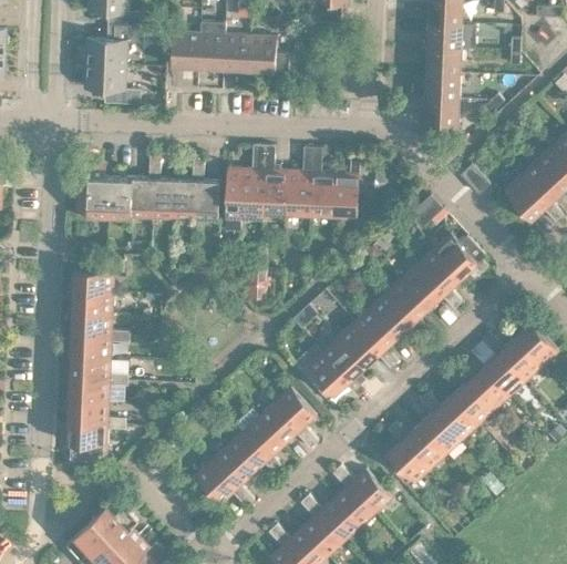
[(124,14),(124,27),(133,27),(134,12),(129,12),(129,0),(88,0),(88,11),(109,12),(109,14),(124,14)]
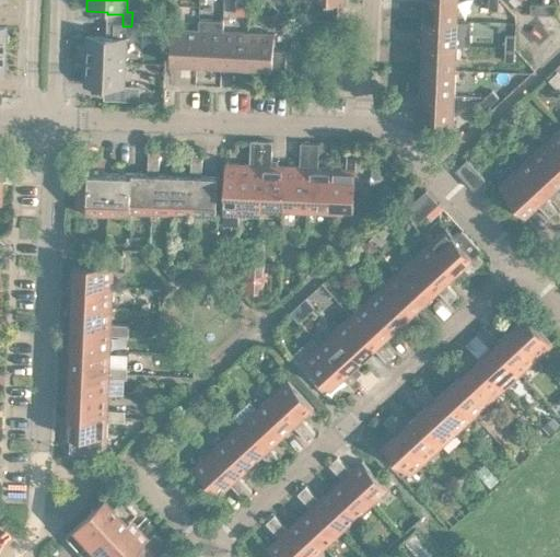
[(247,0),(247,9),(261,10),(261,0),(247,0)]
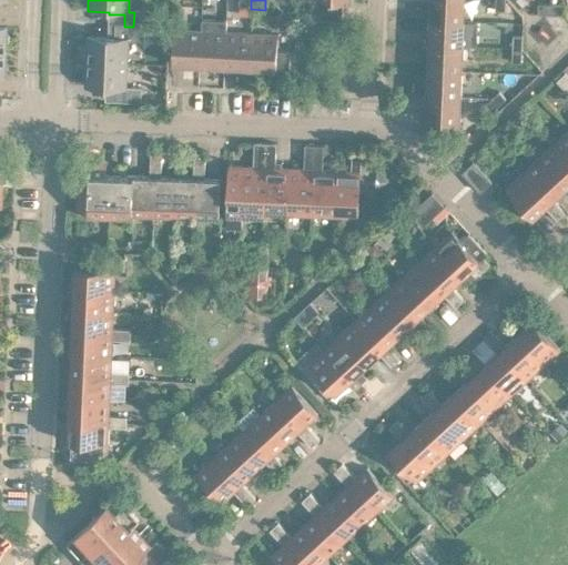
[(429,0),(429,22),(464,24),(464,0),(429,0)]
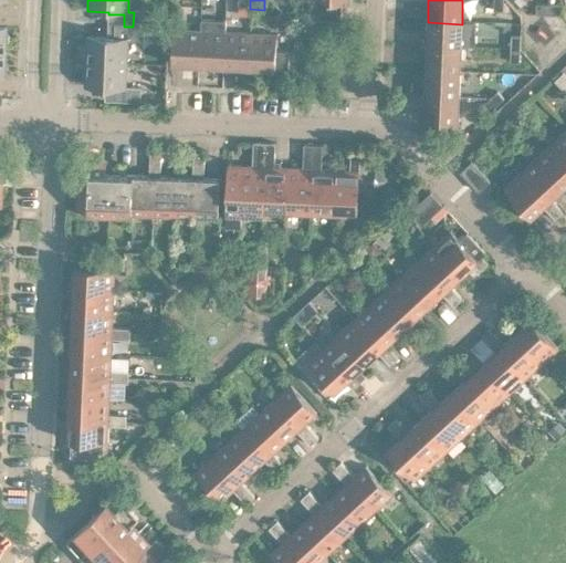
[(503,0),(493,0),(493,13),(502,14),(503,0)]
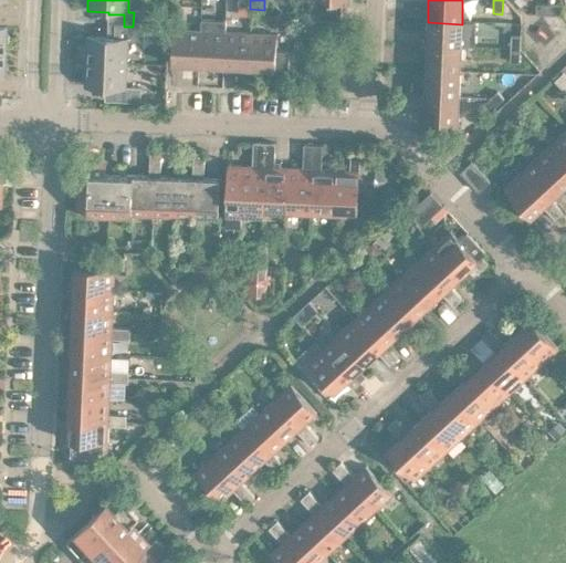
[(522,0),(515,0),(513,3),(520,10),(526,4),(522,0)]
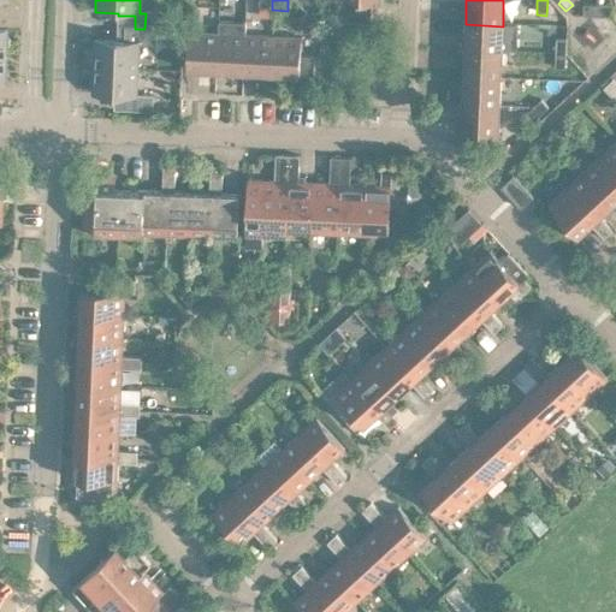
[(355,5),(355,17),(367,18),(367,6),(355,5)]
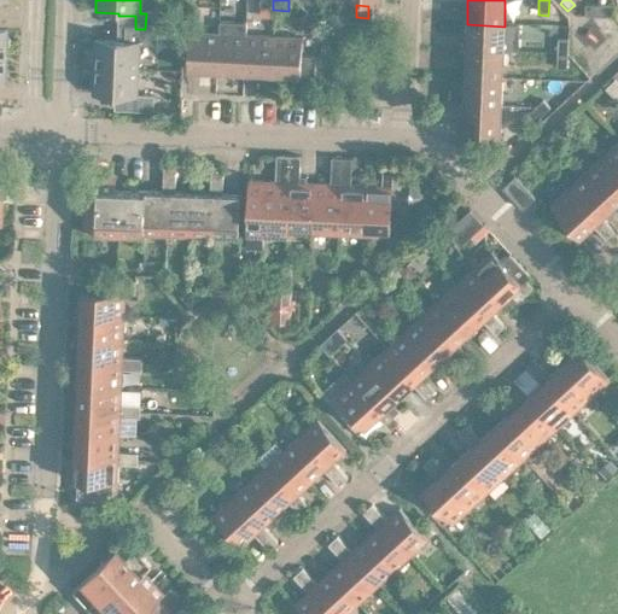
[(584,18),(599,19),(599,9),(584,7),(584,18)]
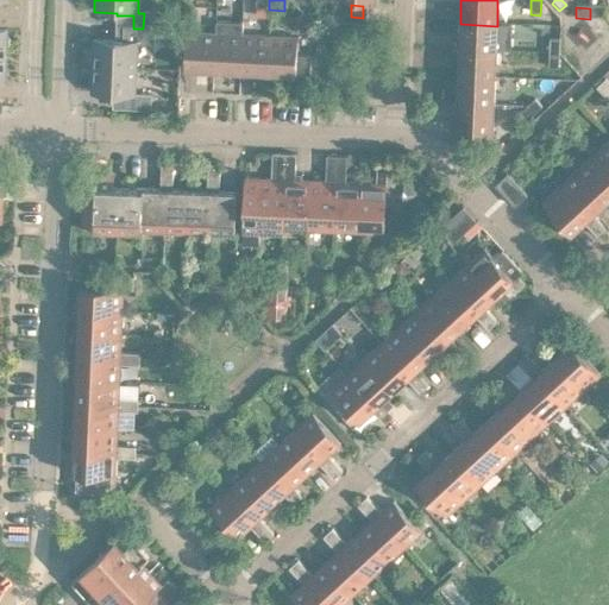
[(590,8),(590,19),(604,19),(606,8),(590,8)]
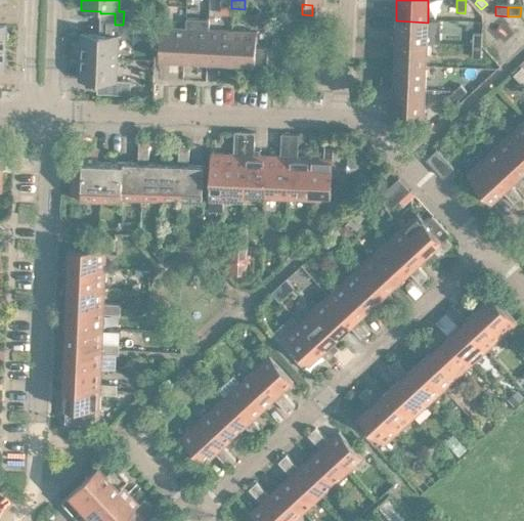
[(396,20),(395,44),(427,46),(428,23),(396,20)]
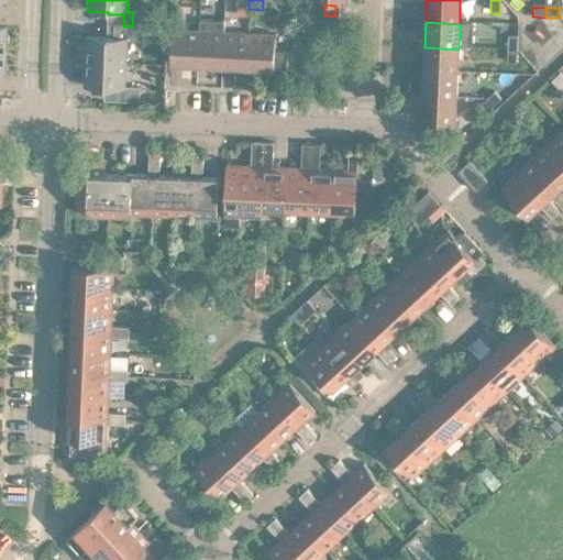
[(86,39),(85,64),(125,65),(127,42),(142,42),(142,28),(132,26),(123,26),(113,26),(113,40),(86,39)]
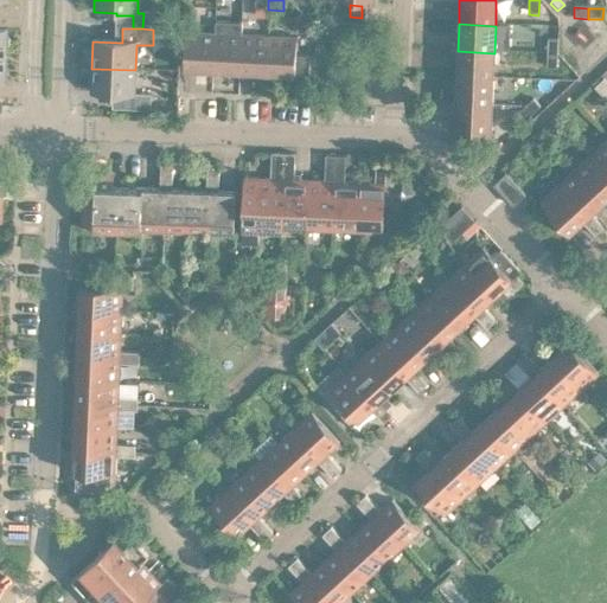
[(184,71),(212,72),(215,36),(186,34),(184,71)]
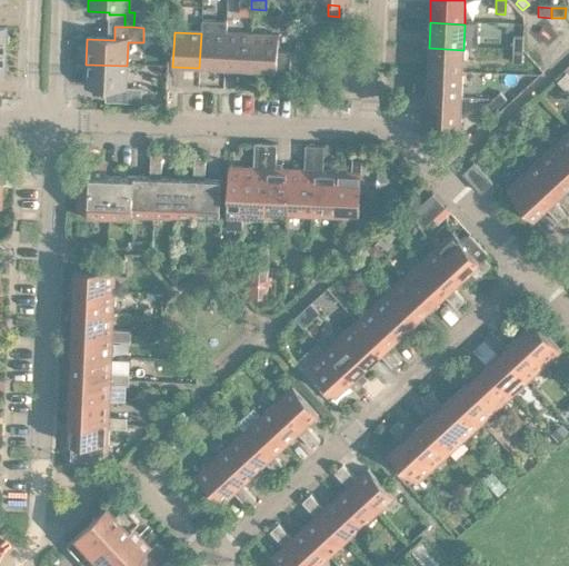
[(199,68),(225,69),(226,36),(201,33),(199,68)]
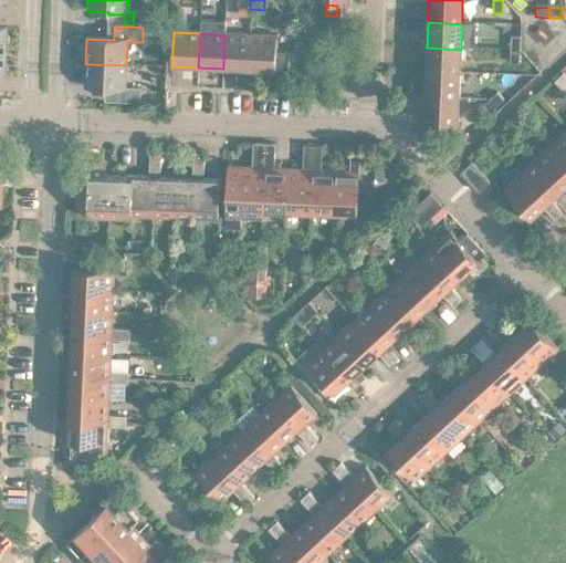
[(223,69),(248,71),(250,37),(224,35),(223,69)]
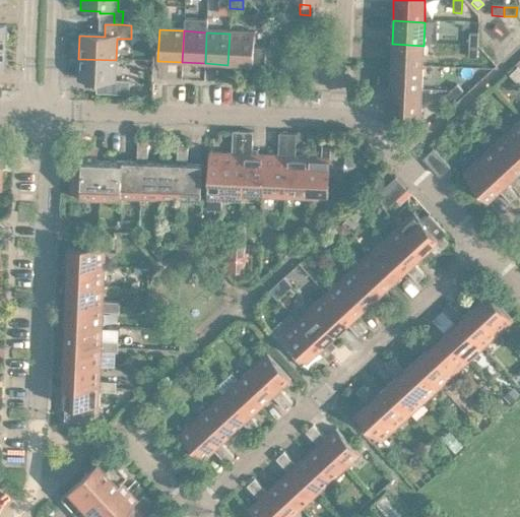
[(230,34),(228,65),(252,66),(254,35),(230,34)]
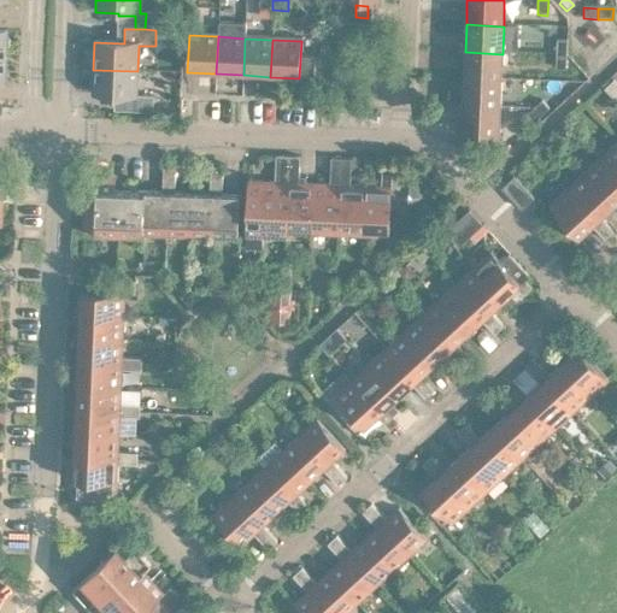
[(557,42),(556,57),(566,57),(566,42),(557,42)]
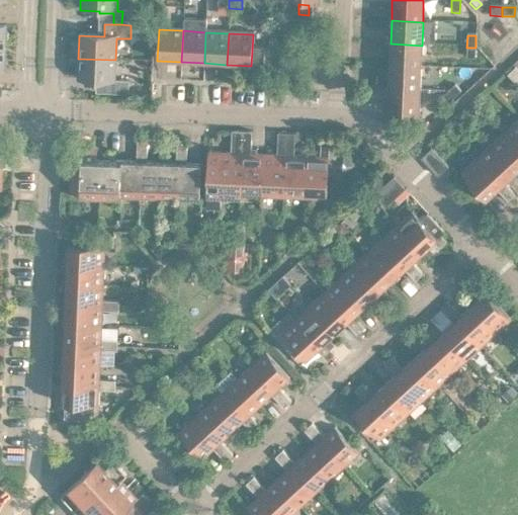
[(391,44),(390,67),(421,68),(422,46),(391,44)]
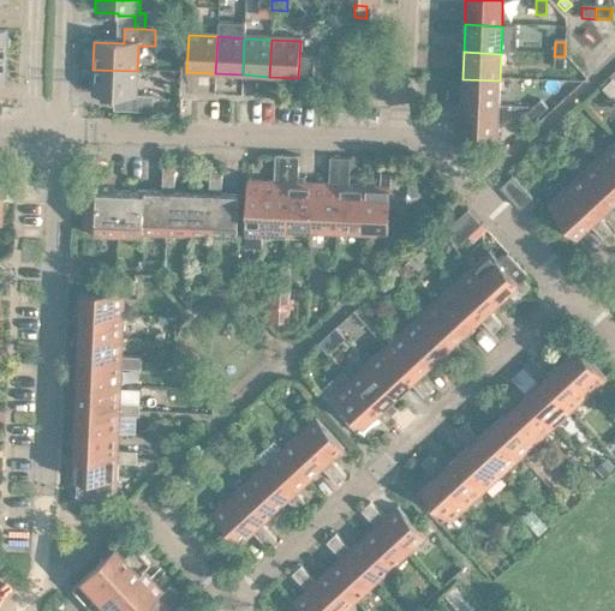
[(565,57),(554,57),(553,71),(563,71),(565,57)]
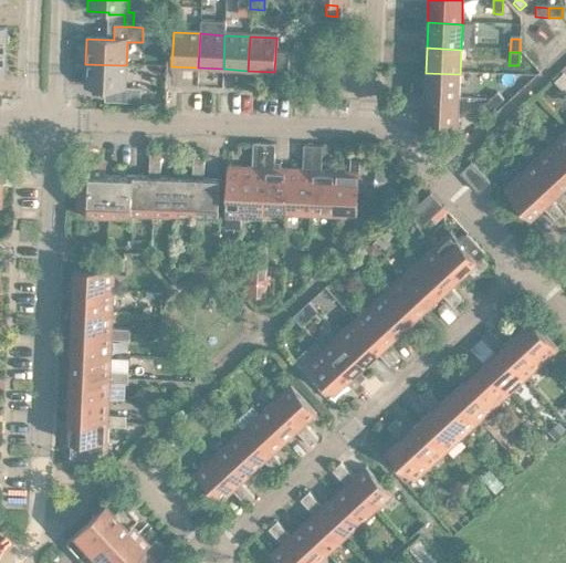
[(126,65),(85,64),(84,89),(125,91),(126,65)]
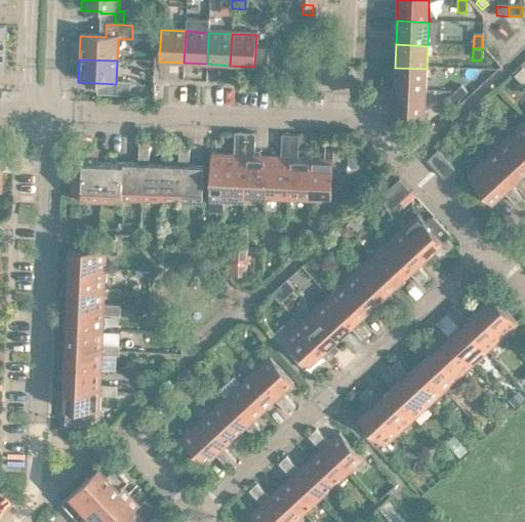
[(395,68),(394,91),(426,92),(427,69),(395,68)]
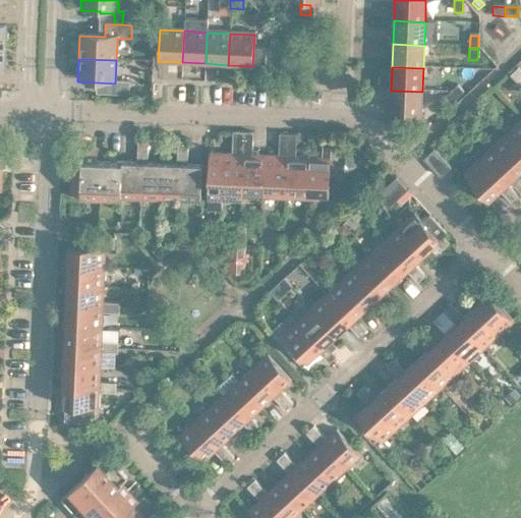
[(510,76),(516,83),(520,77),(520,73),(517,70),(510,76)]
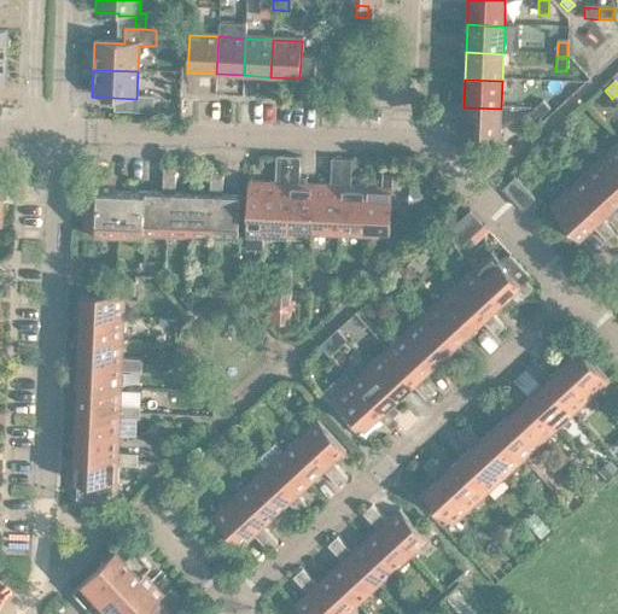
[(141,115),(152,115),(153,99),(141,98),(141,115)]
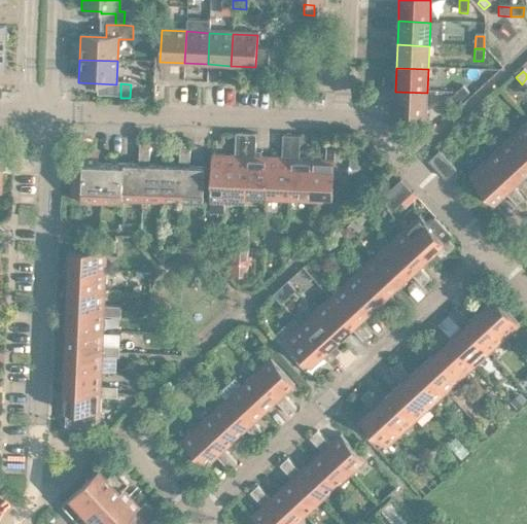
[(462,88),(453,97),(459,103),(468,95),(462,88)]
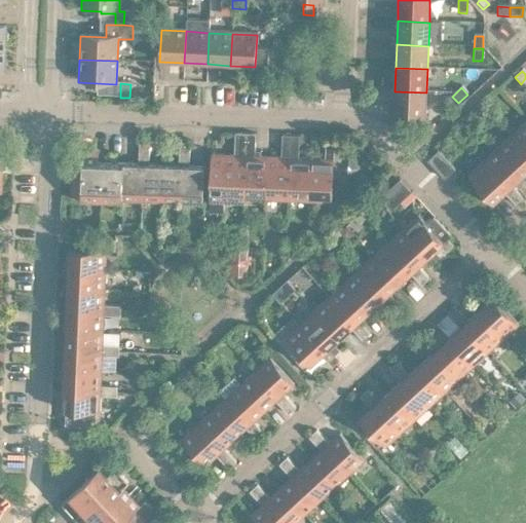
[(426,92),(395,91),(393,115),(425,117),(426,92)]
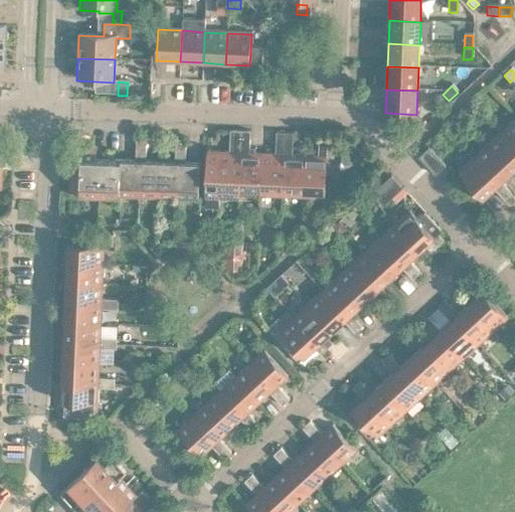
[(449,101),(443,95),(434,103),(440,110),(449,101)]
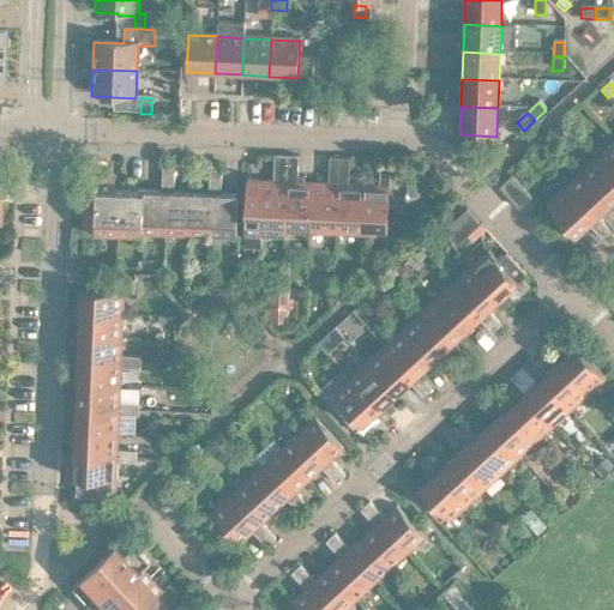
[(613,144),(599,159),(613,176),(613,144)]
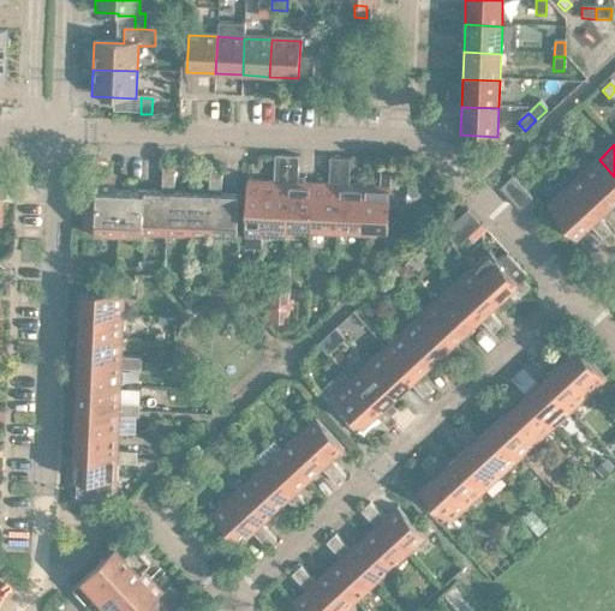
[(260,227),(286,228),(288,157),(279,157),(278,184),(262,183),(261,195),(246,195),(245,238),(260,238),(260,227)]
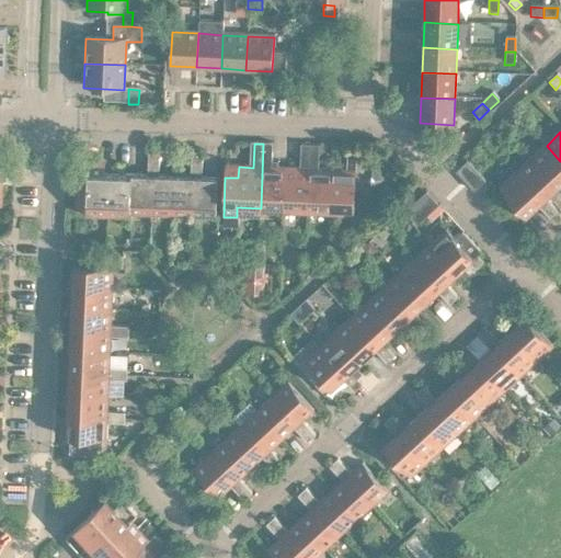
[(260,214),(284,214),(285,169),(271,169),(272,145),(263,144),(261,208),(260,214)]
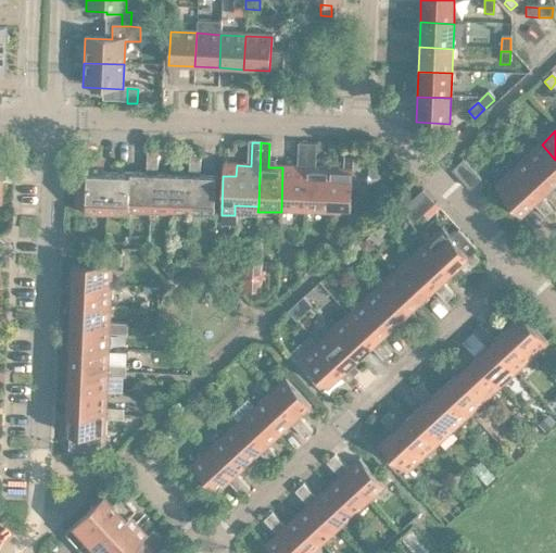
[(281,212),(304,213),(307,145),(298,145),(297,168),(282,167),(281,212)]
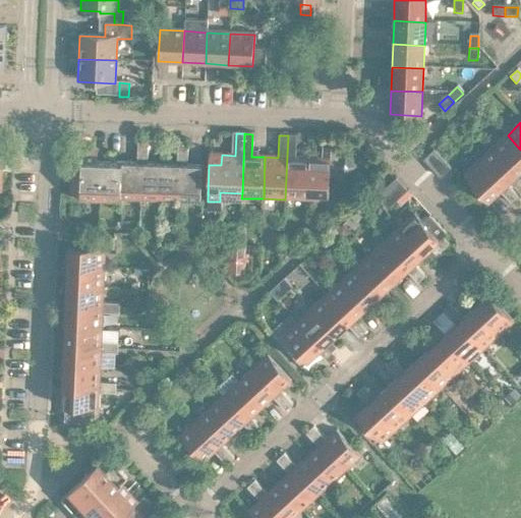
[(285,199),(306,200),(308,159),(295,159),(296,136),(288,135),(285,199)]
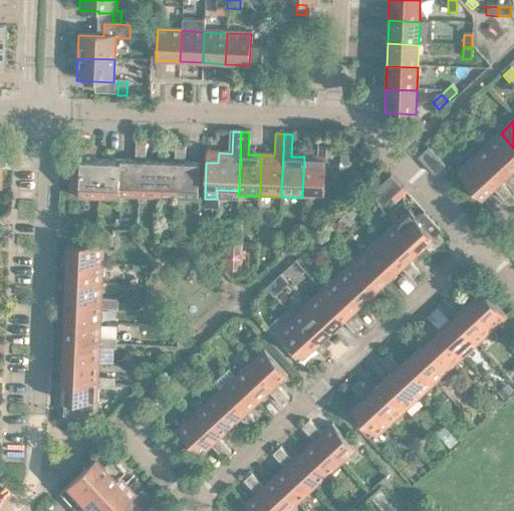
[(513,148),(501,134),(486,147),(511,173),(513,170),(513,148)]
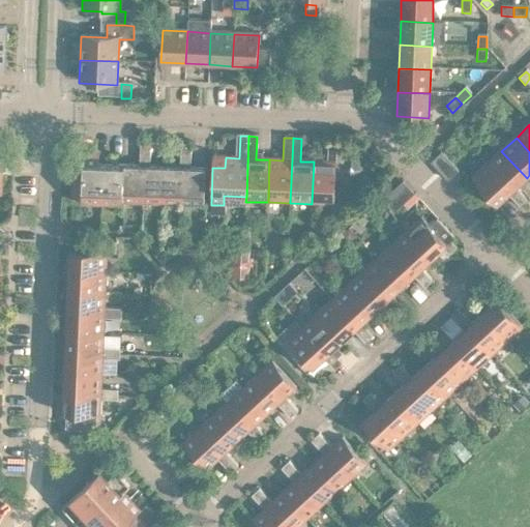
[(140,155),(150,156),(150,144),(140,143),(140,155)]
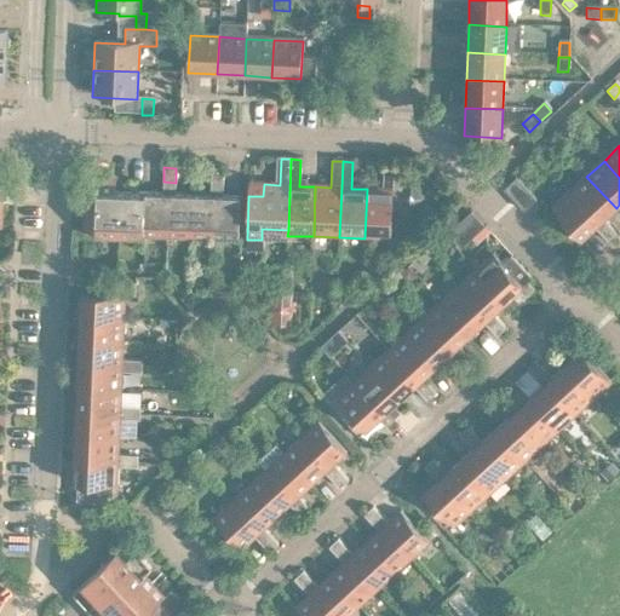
[(367,189),(365,239),(408,241),(409,212),(424,199),(411,185),(407,188),(394,173),(394,168),(383,168),(383,190),(367,189)]
